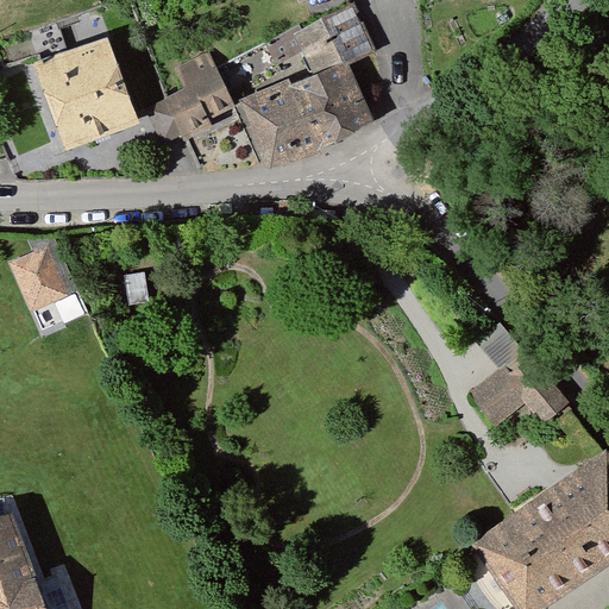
[(351,5),(286,32),(301,68),(232,96),(262,168),(366,124),(346,75),(376,62),(351,5)]
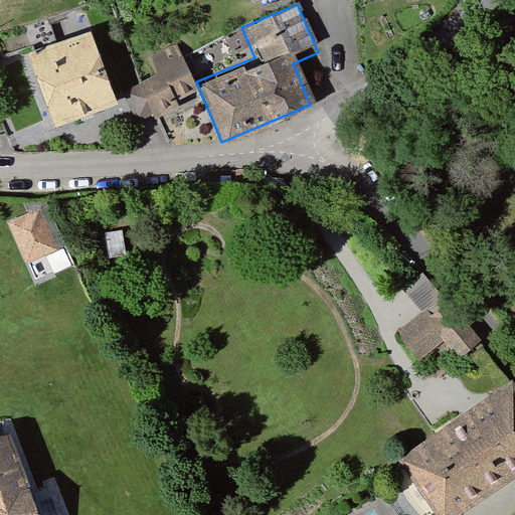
[(88,30),(27,53),(55,125),(116,102),(88,30)]
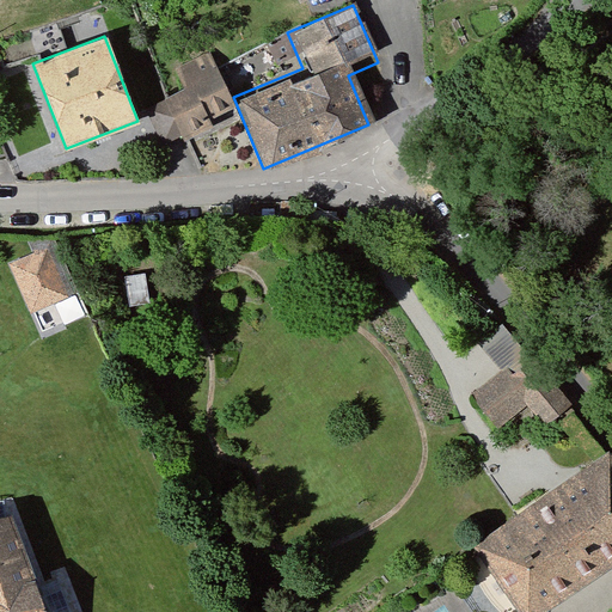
[(227,106),(204,51),(173,65),(183,89),(161,98),(178,139),(212,124),(207,114),(227,106)]
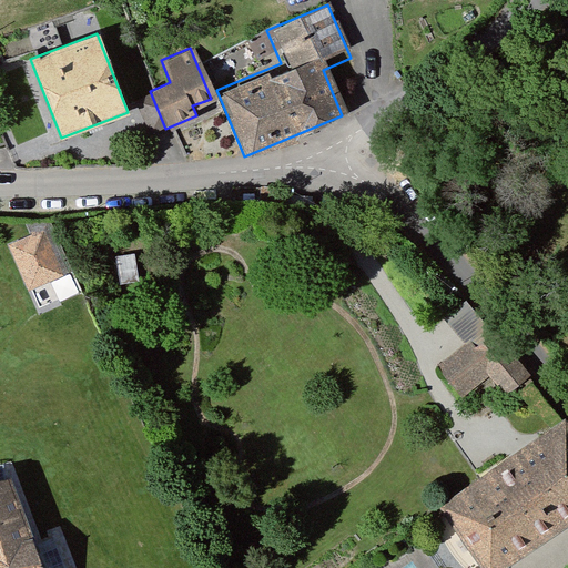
[(31,290),(43,285),(50,302),(77,291),(50,225),(11,241),(31,290)]
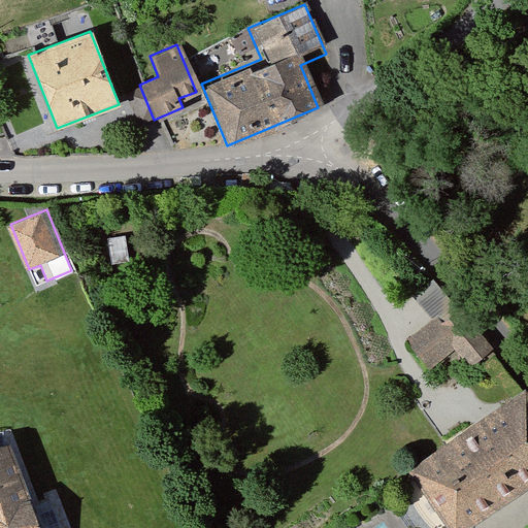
[(527,408),(514,389),(413,463),(460,527),(527,477),(527,408)]
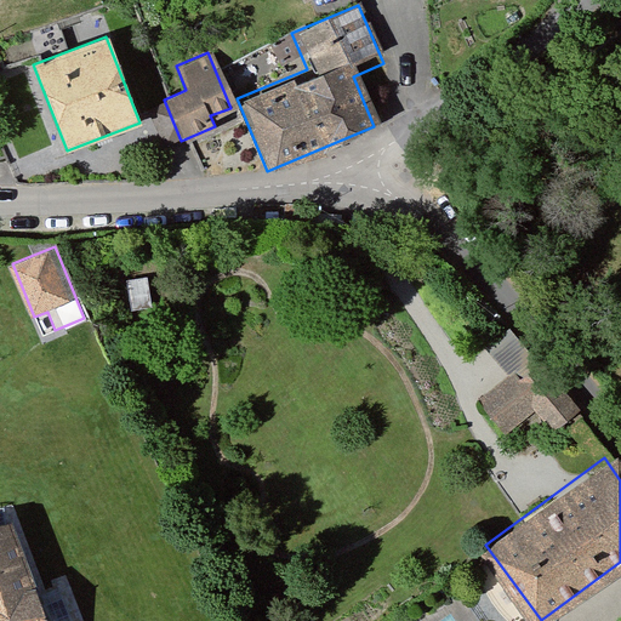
[(0,620),(50,620),(7,511),(0,511),(0,620)]
